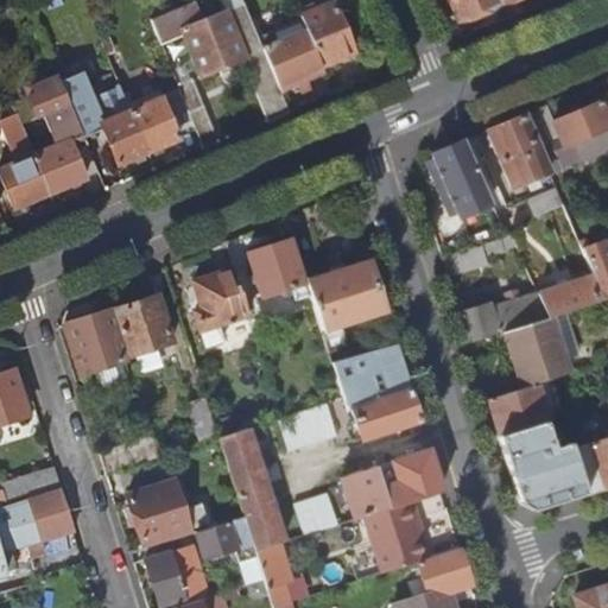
[(208,0),(153,23),(162,43),(183,33),(202,78),(245,61),(271,124),(291,115),(282,94),(265,52),(242,0),(208,0)]
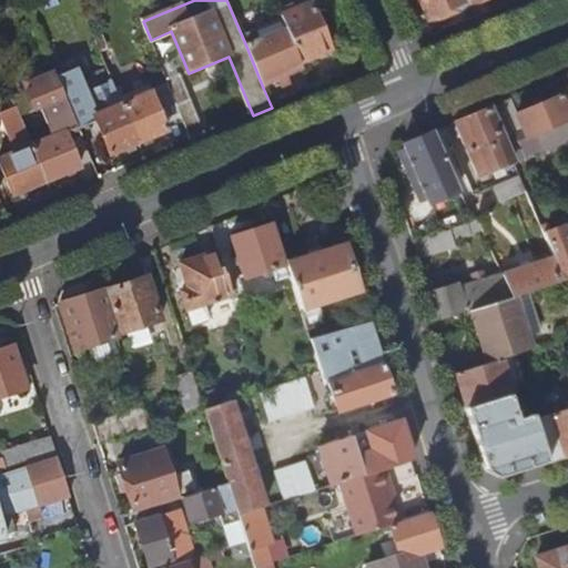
[(421,0),(429,22),(469,4),(467,0),(421,0)]
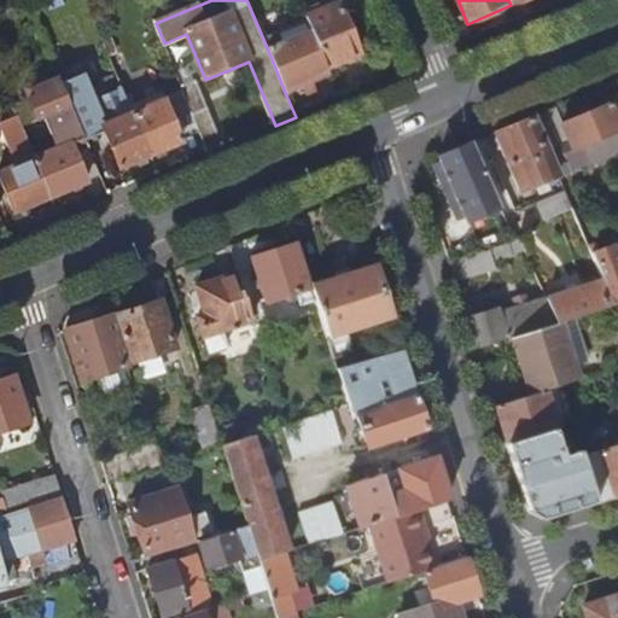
[(308,19),(314,34),(330,70),(362,56),(342,6),(308,19)]
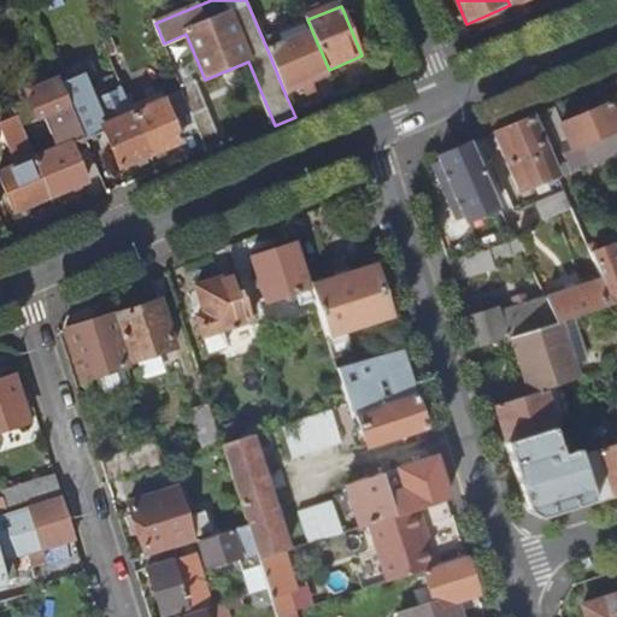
[(269,53),(286,95),(330,75),(329,70),(313,34),(269,53)]
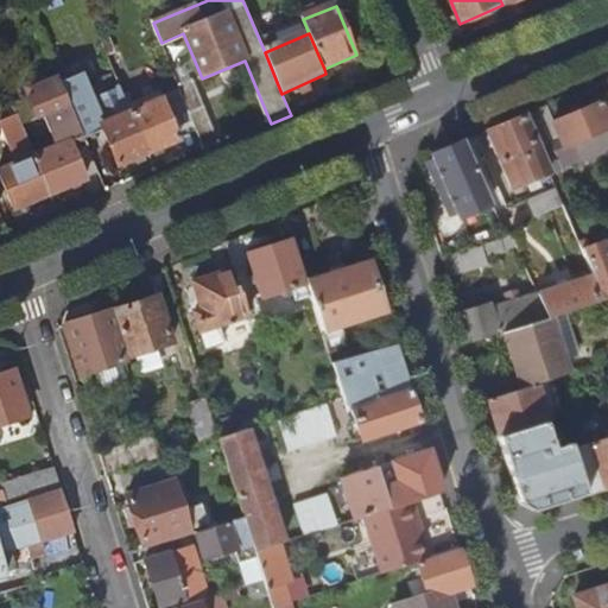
[(102,42),(108,55),(116,51),(111,38),(102,42)]
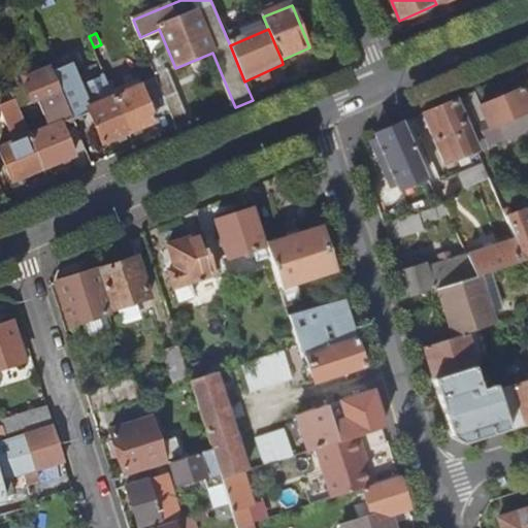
[(106,78),(107,80),(114,77),(102,47),(95,51),(106,78)]
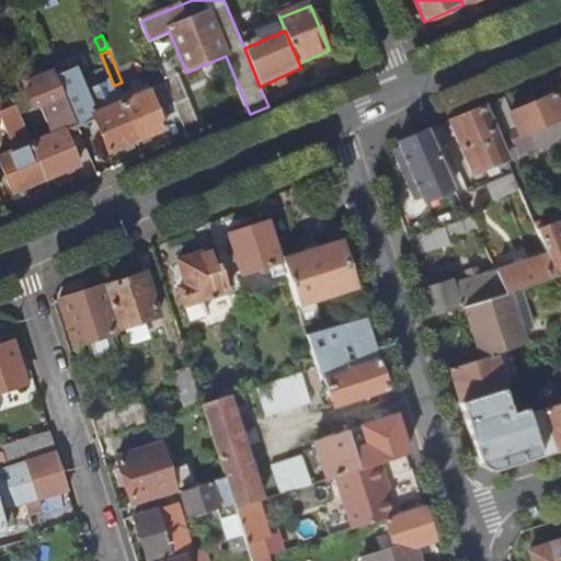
[(111,155),(138,142),(123,104),(114,86),(113,83),(89,93),(76,61),(55,70),(56,75),(87,146),(104,138),(111,155)]
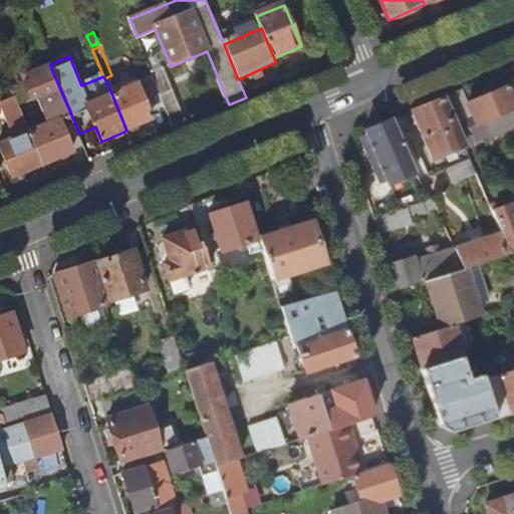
[(27,83),(32,97),(38,99),(42,98),(48,112),(45,117),(48,125),(30,134),(44,166),(85,149),(79,134),(51,68),(28,77),(27,83)]
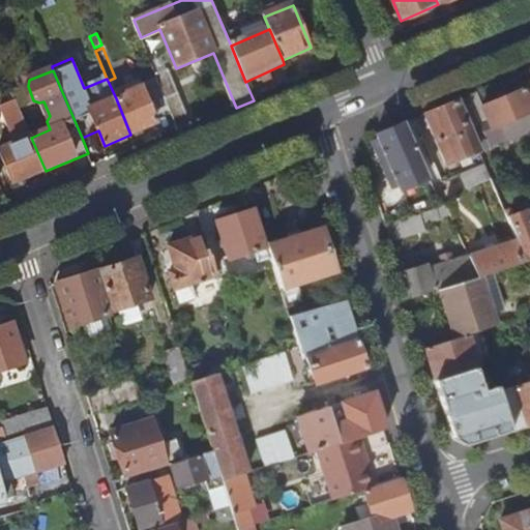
[(169,106),(180,131),(194,126),(170,71),(157,77),(158,81),(169,106)]
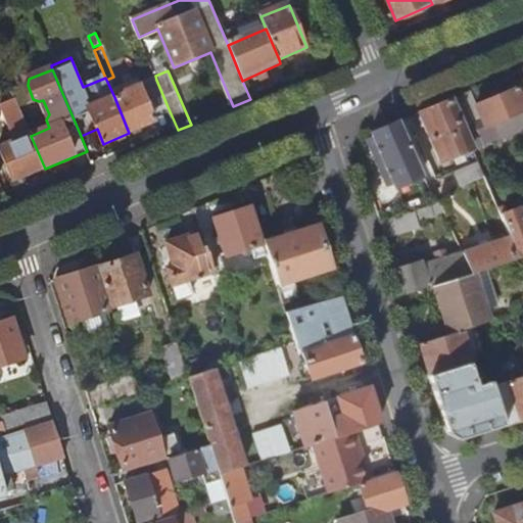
[(114,97),(129,133),(155,122),(151,111),(167,104),(156,80),(114,97)]
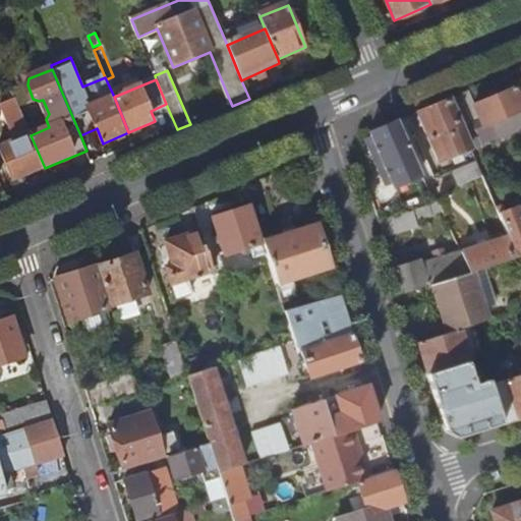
[(460,95),(480,142),(481,145),(490,140),(485,127),(489,125),(496,139),(520,128),(520,101),(515,87),(474,103),(469,91),(460,95)]
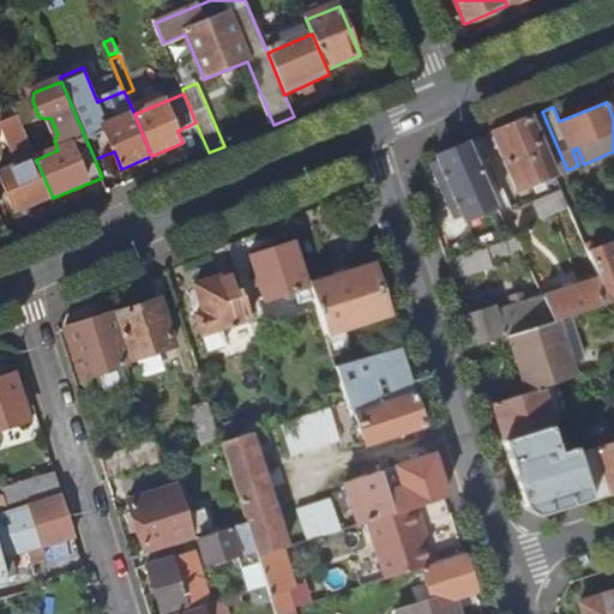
[(531,116),(555,172),(566,168),(542,112),(531,116)]
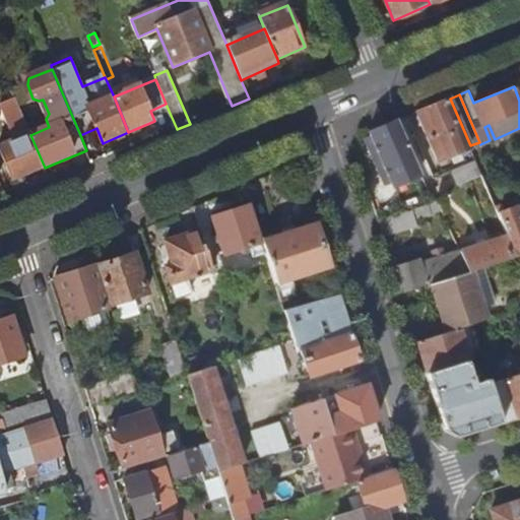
[(416,113),(437,160),(470,146),(470,145),(450,99),(416,113)]
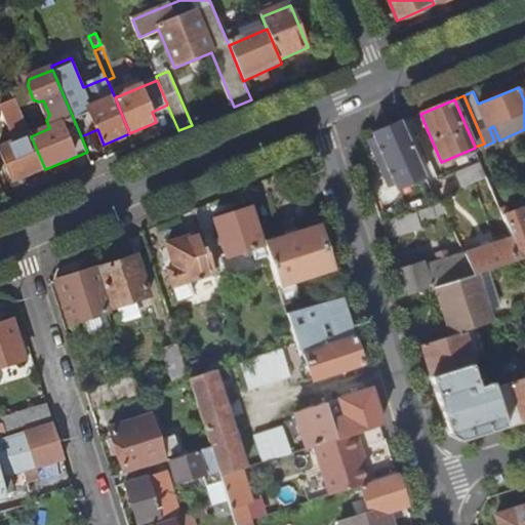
[(0,150),(14,183),(45,169),(31,136),(17,104),(2,110),(15,143),(0,150)]
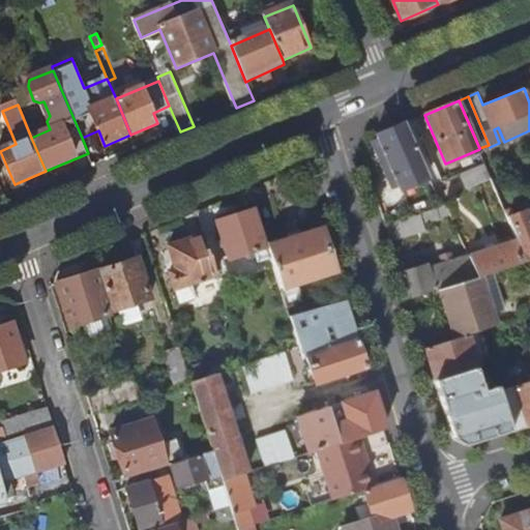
[(377,136),(401,189),(430,178),(407,123),(377,136)]
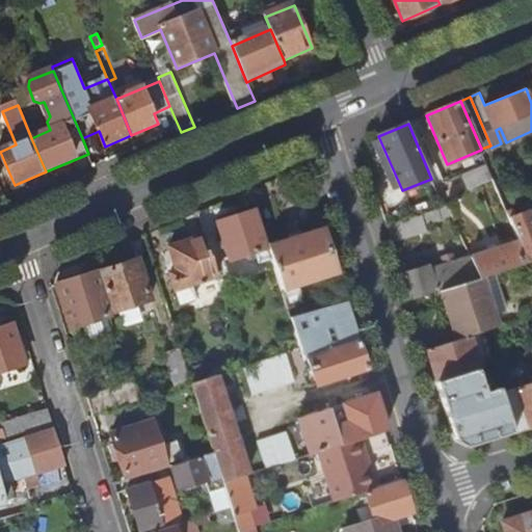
[(491,148),(495,153),(503,150),(501,143),(491,148)]
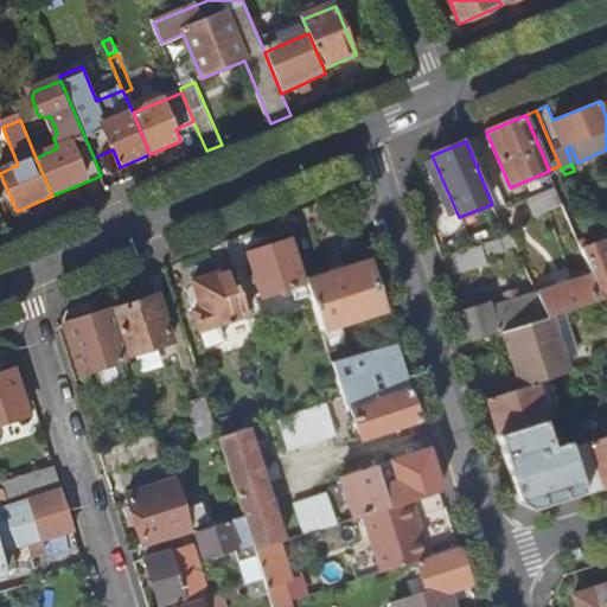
[(510,187),(499,191),(508,209),(525,200),(557,187),(549,171),(510,187)]
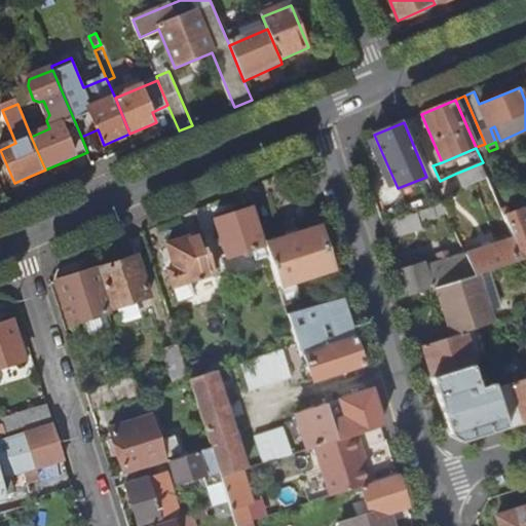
[(455,174),(461,187),(488,177),(483,162),(455,174)]
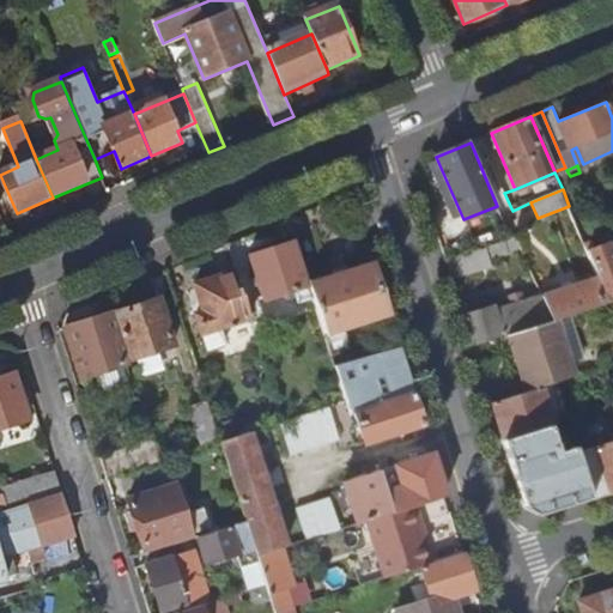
[(250,256),(265,298),(309,284),(296,241),(250,256)]
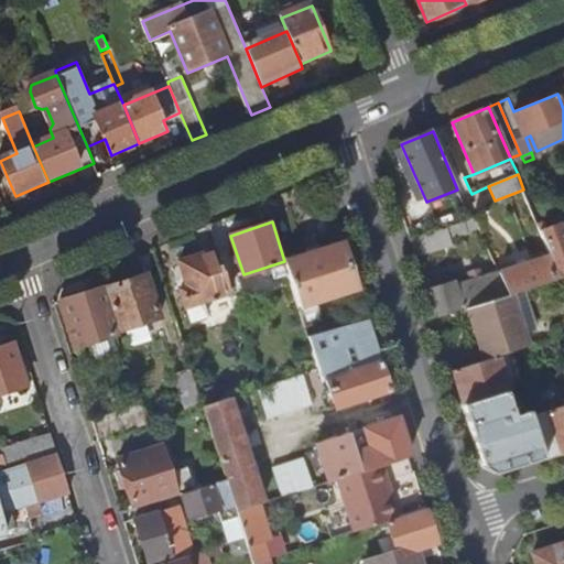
[(551,256),(561,278),(563,275),(563,237),(557,224),(549,228),(546,221),(539,225),(551,256)]
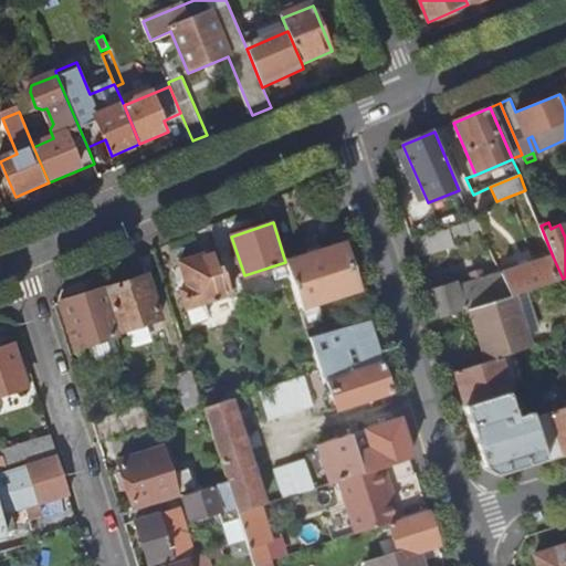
[(467,223),(412,240),(417,255),(453,244),(451,239),(469,233),(467,223)]
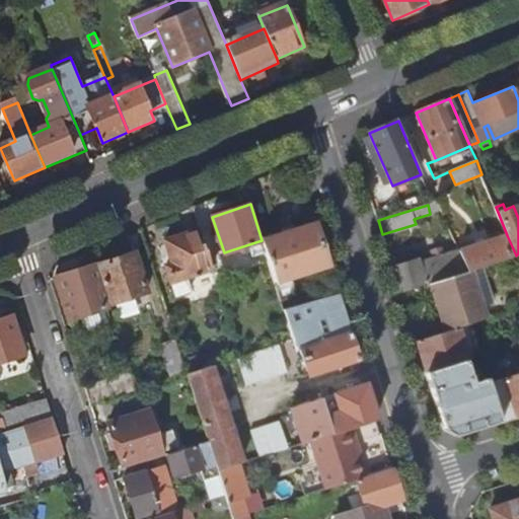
[(262,240),(281,302),(297,297),(292,278),(328,266),(314,223),(262,240)]
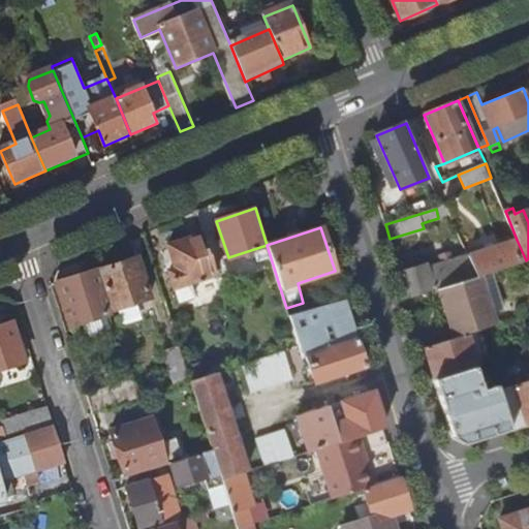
[(168,246),(176,270),(168,272),(180,304),(195,299),(190,283),(217,275),(214,262),(205,234),(168,246)]
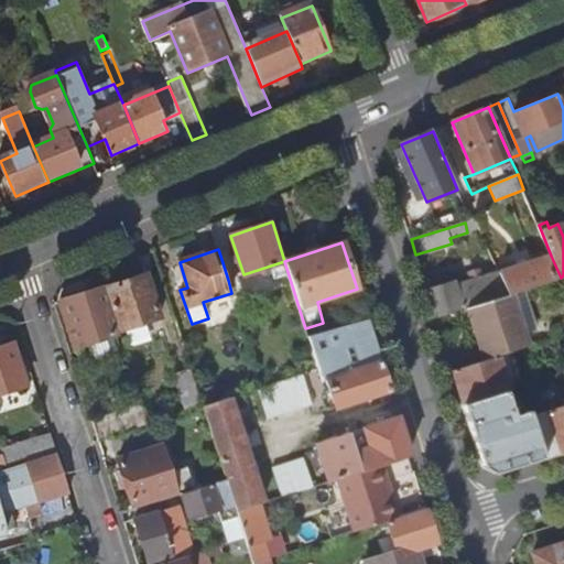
[(499,272),(508,294),(512,292),(561,278),(551,256),(499,272)]
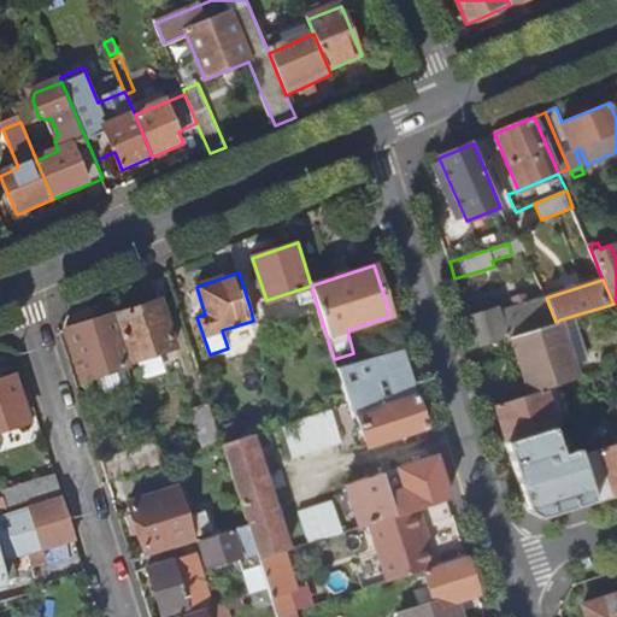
[(498,310),(468,318),(476,347),(505,338),(556,322),(546,298),(499,313),(498,310)]
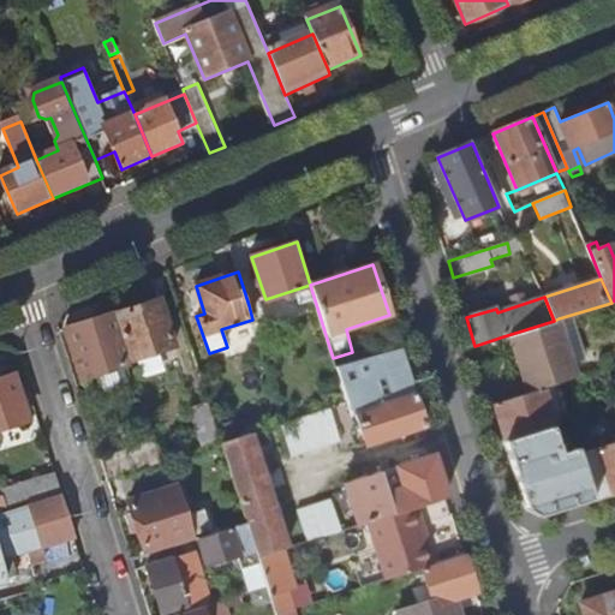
[(114,314),(130,362),(173,346),(159,299),(114,314)]
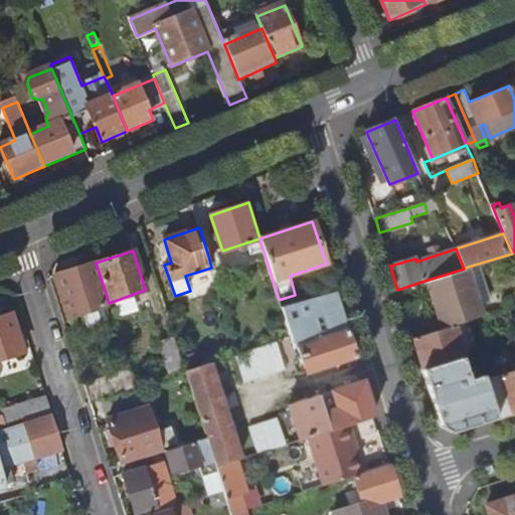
[(208,255),(211,268),(215,278),(223,275),(216,252),(208,255)]
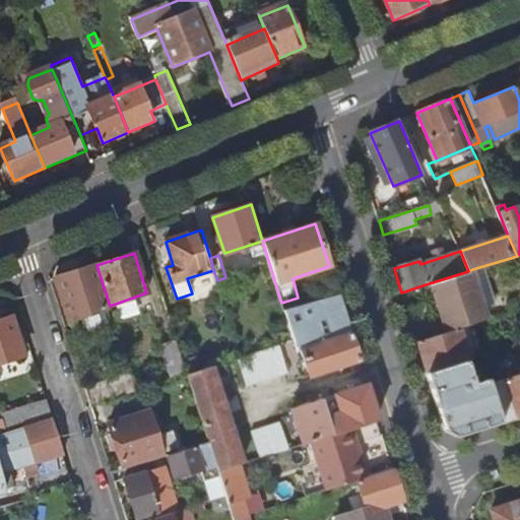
[(57,277),(71,321),(111,309),(110,306),(96,265),(57,277)]
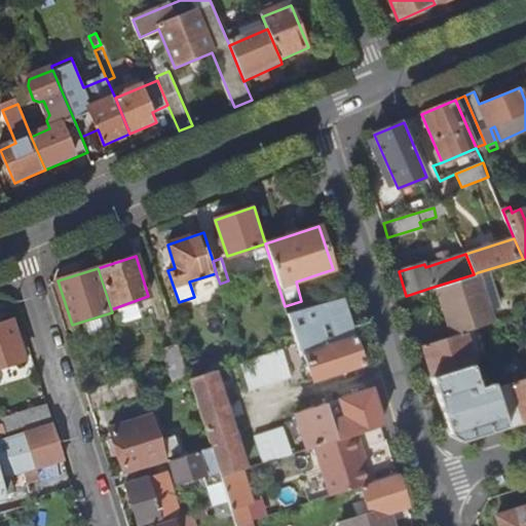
[(474,274),(430,288),(436,304),(440,302),(442,309),(446,323),(450,335),(464,331),(492,322),(489,309),(478,272),(474,274)]
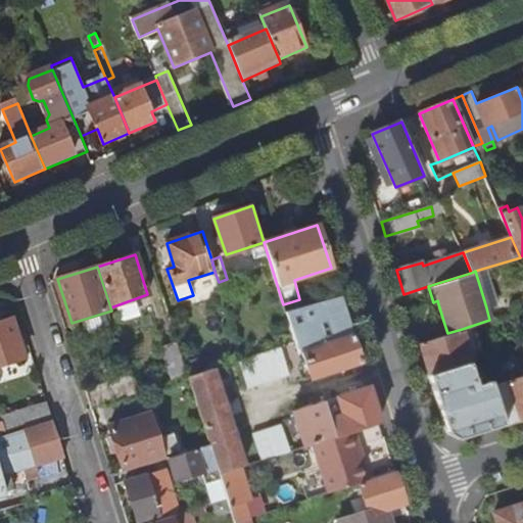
[(287,316),(295,343),(298,353),(303,351),(352,336),(340,298),(287,316)]
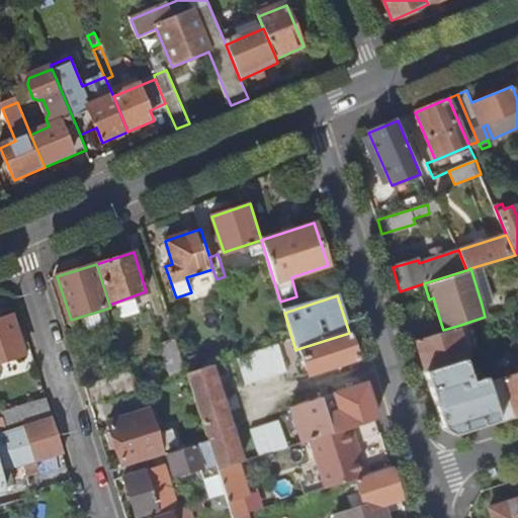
[(0,318),(0,360),(23,353),(11,315),(0,318)]
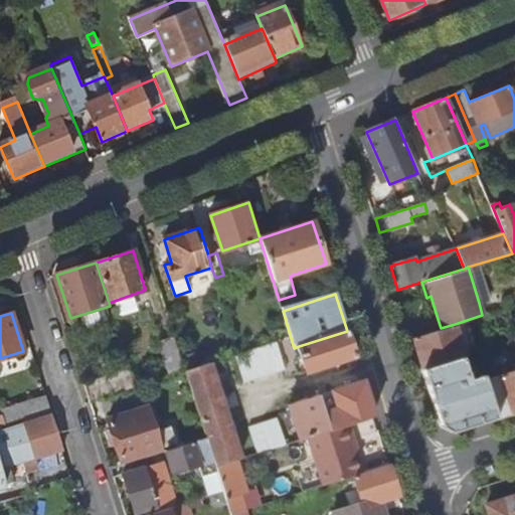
[(412,337),(422,368),(462,356),(464,355),(455,324),(441,328),(412,337)]
